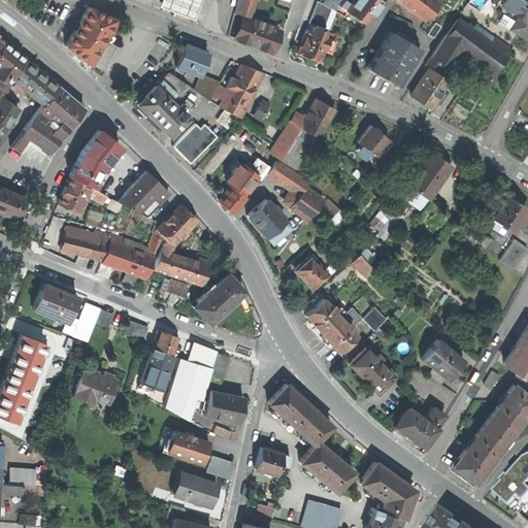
[(158,0),(158,2),(193,15),(197,5),(199,0),(158,0)]
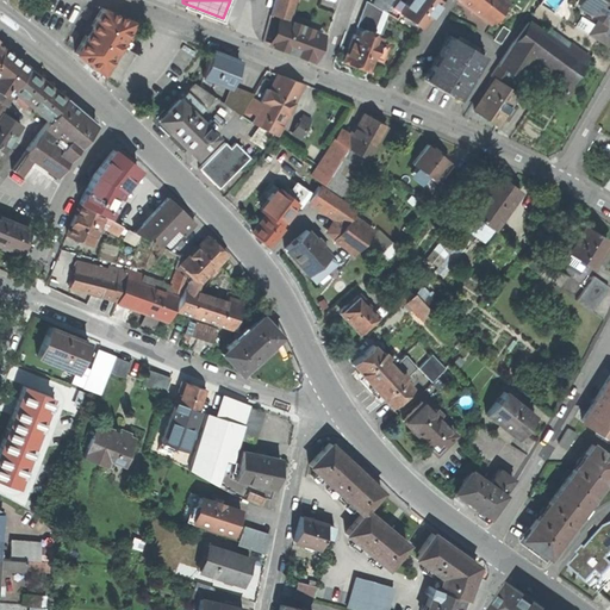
[(286,0),(272,0),(269,12),(286,17),(292,1),(286,0)]
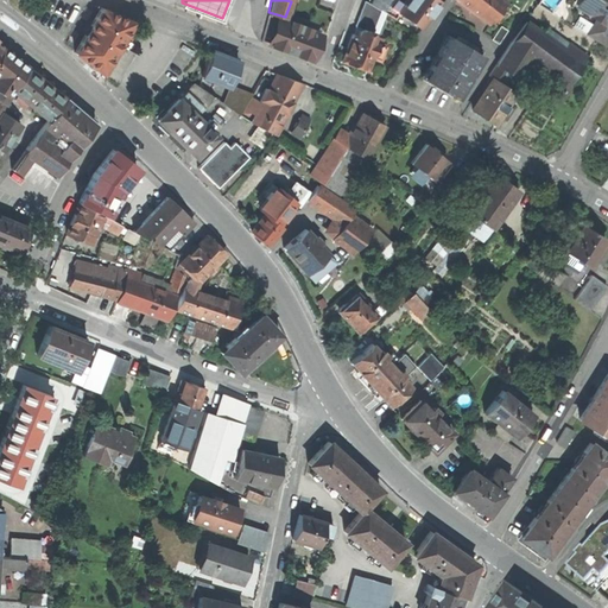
[(371,31),(379,10),(369,4),(363,0),(354,25),(361,27),(371,31)]
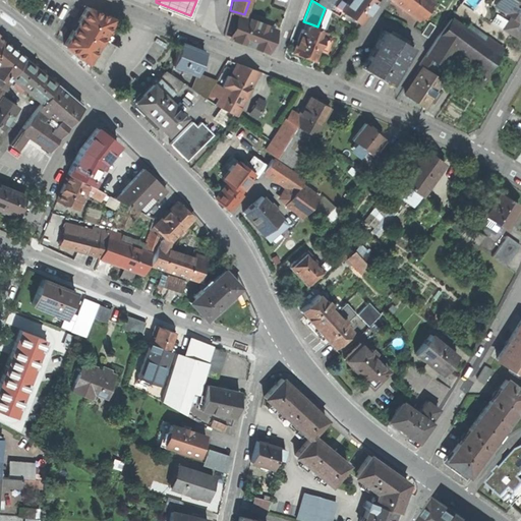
[(326,0),(317,0),(316,3),(325,8),(329,10),(332,4),(326,0)]
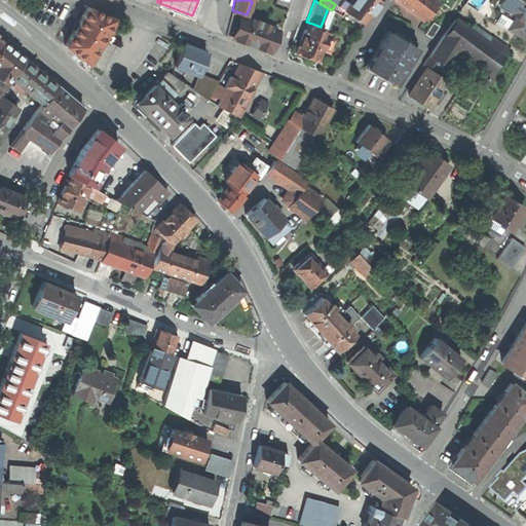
[(379,1),(378,0),(350,0),(344,10),(363,24),(379,1)]
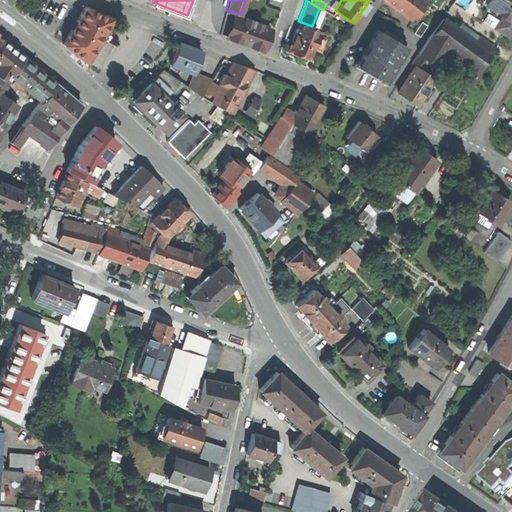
[(423,0),(386,0),(411,19),(425,1),(423,0)]
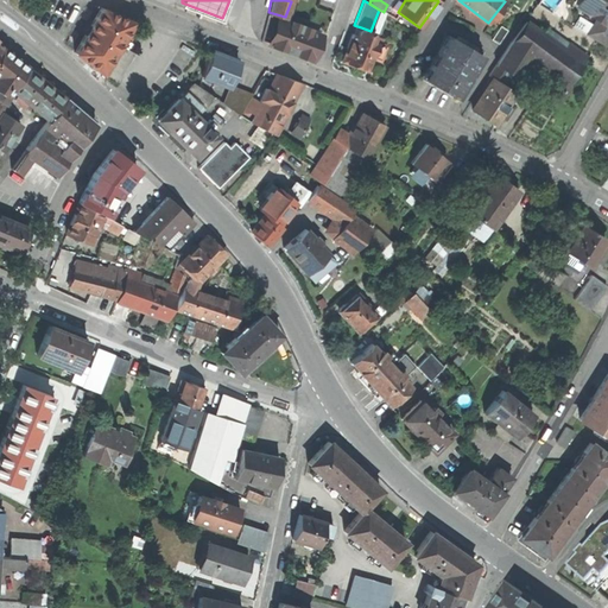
[(607,0),(571,0),(569,6),(581,14),(583,10),(596,18),(607,25),(607,0)]
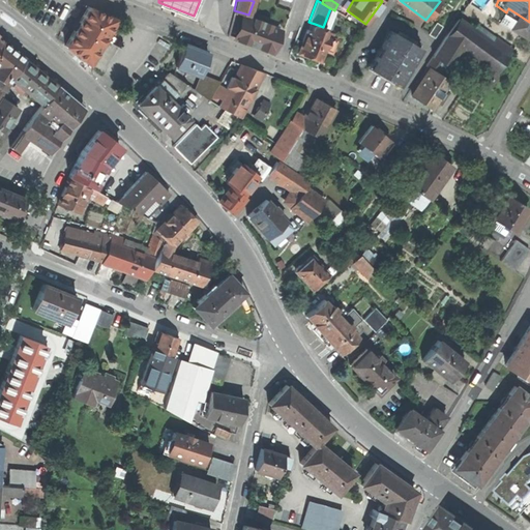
[(115,18),(87,6),(63,45),(88,64),(115,18)]
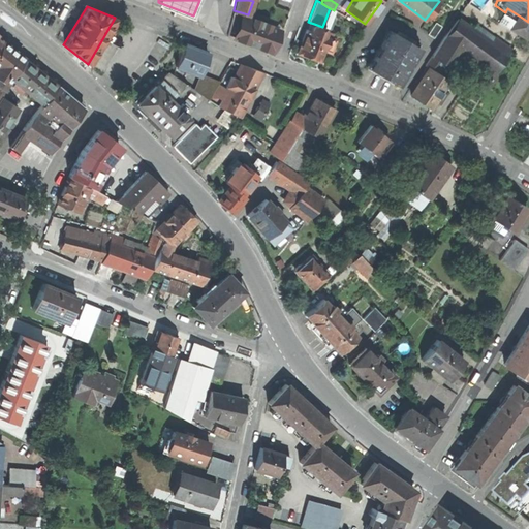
[(528,33),(528,22),(519,16),(510,29),(526,38),(528,33)]
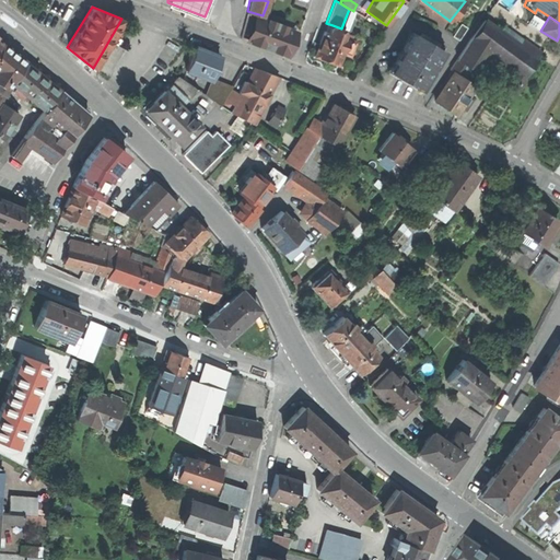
[(257,18),(248,41),(286,54),(293,31),(284,27),(286,26),(266,19),(266,21),(257,18)]
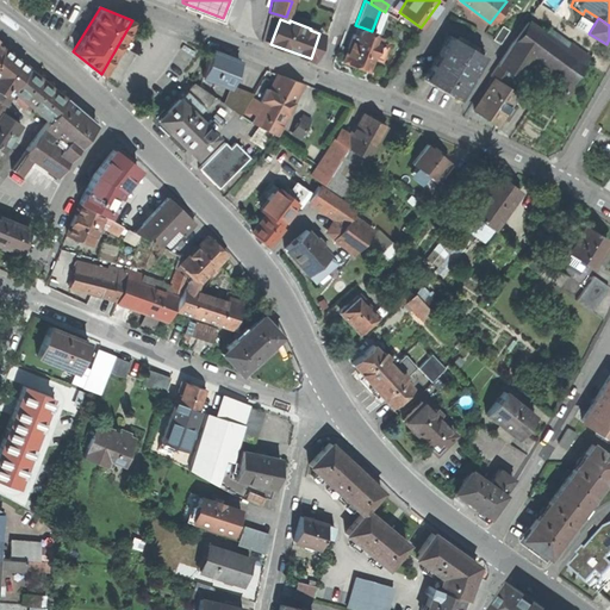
[(511,42),(531,56),(561,79),(555,87),(554,86),(548,95),(559,103),(568,88),(566,87),(589,56),(570,43),(565,49),(528,20),(511,42)]
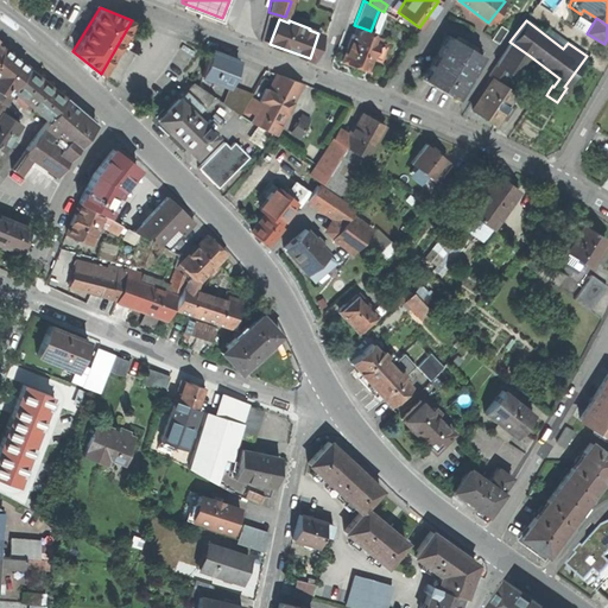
[(506,30),(499,25),(491,38),(498,43),(506,30)]
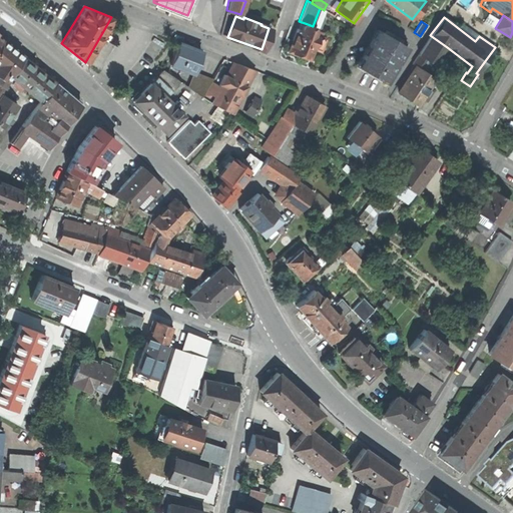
[(303,25),(301,30),(297,28),(288,50),(309,58),(314,46),(319,49),(324,38),(313,34),(315,30),(313,26),(305,23),(303,25)]
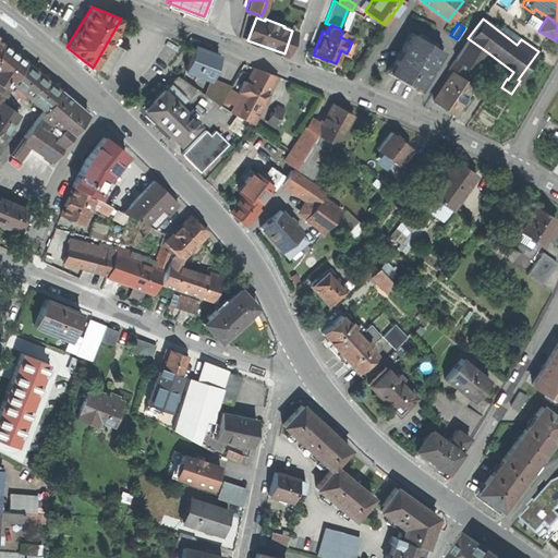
[(410,32),(387,71),(417,89),(440,50),(410,32)]
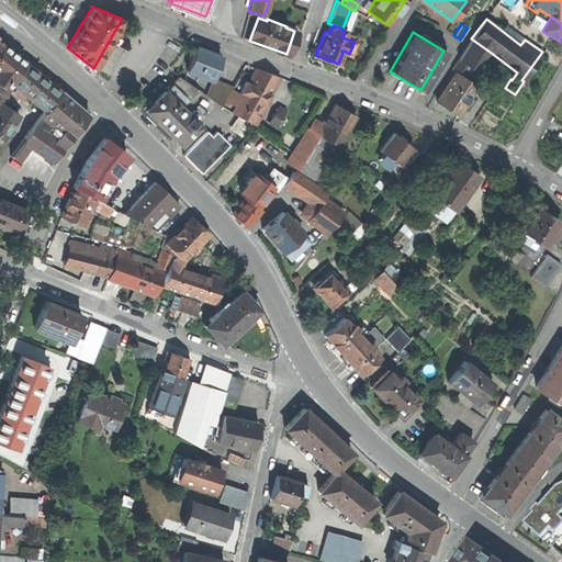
[(457,59),(467,66),(475,71),(490,52),(471,38),(457,59)]
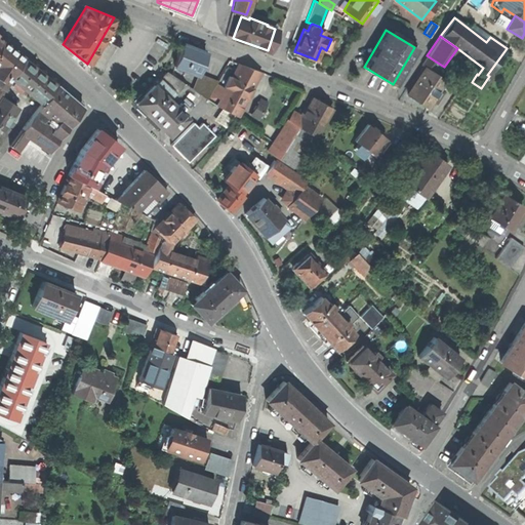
[(1,40),(0,40),(0,86),(2,88),(5,83),(4,82),(22,57),(6,45),(7,45),(1,40)]
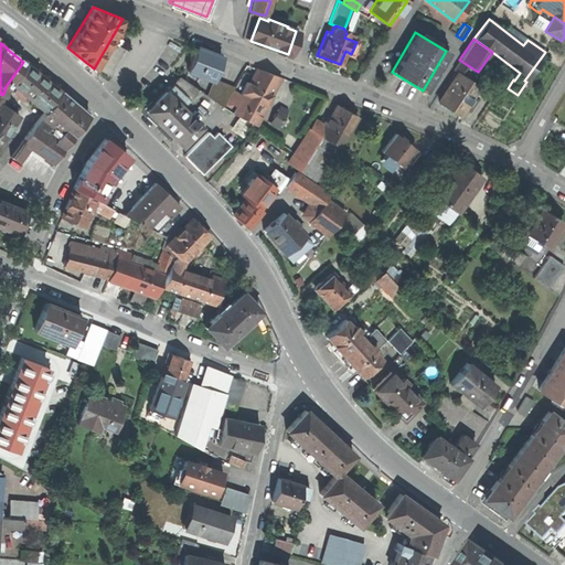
[(195,46),(187,70),(211,80),(221,56),(195,46)]
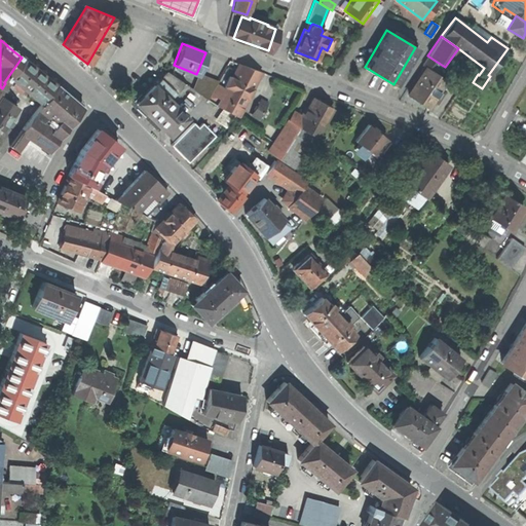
[(426,69),(430,72),(437,62),(427,55),(422,65),(427,68),(426,69)]
